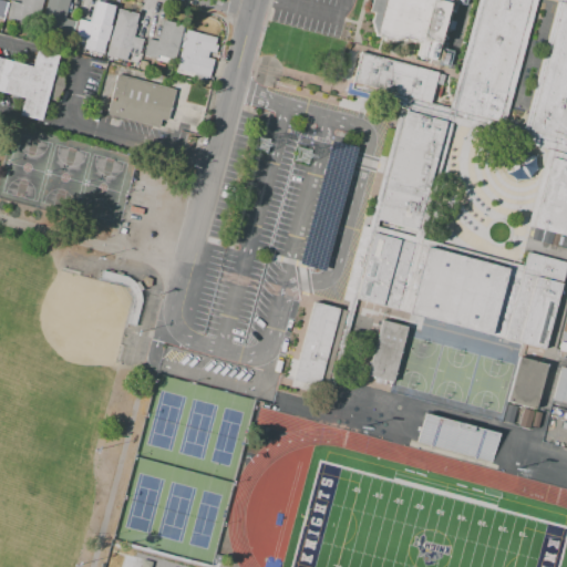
[(10,1),(6,18),(37,26),(42,0),(20,0),(20,4),(10,1)]
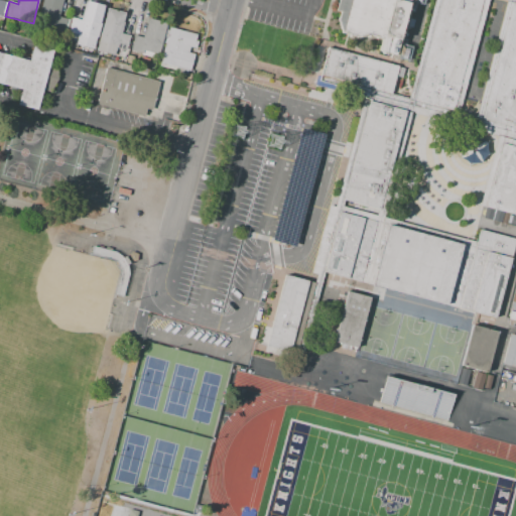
[(43,0),(62,0),(58,17),(70,19),(67,32),(45,28),(48,17),(40,15),(43,0)]
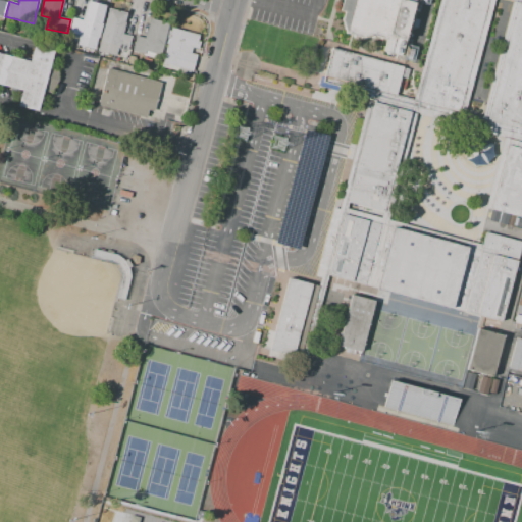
[(342,0),(337,18),(345,37),(364,42),(375,38),(386,41),(383,52),(402,58),(416,0),(342,0)]
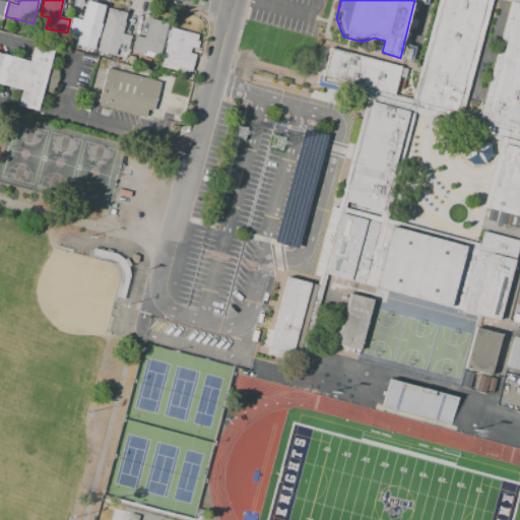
[(443,0),(415,104),(462,116),(493,0),(443,0)]
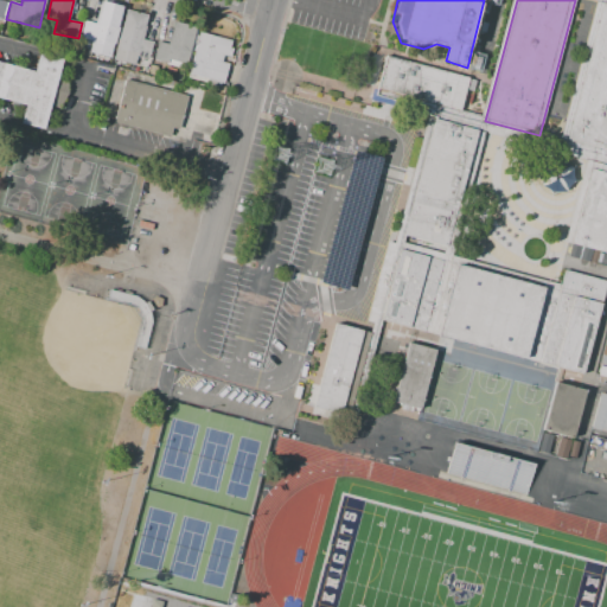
[(101,1),(122,6),(109,57),(78,50),(85,20),(96,24),(101,1)]
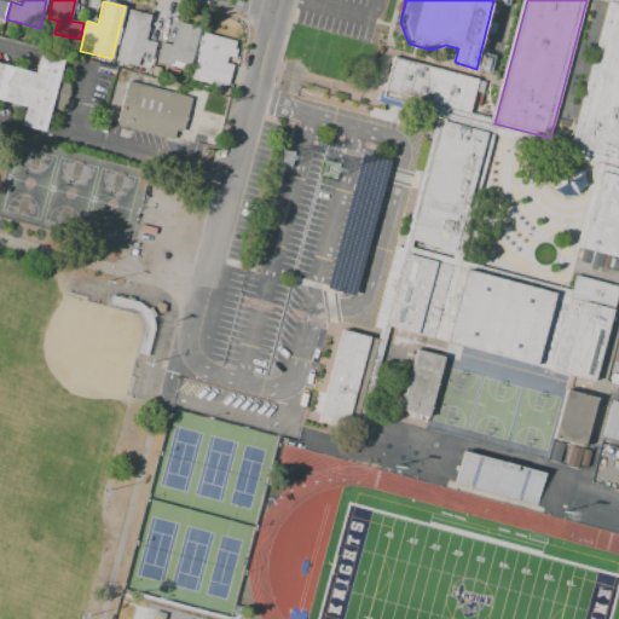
[(128,10),(151,16),(145,40),(155,42),(152,52),(155,52),(149,74),(134,70),(136,65),(115,61),(128,10)]
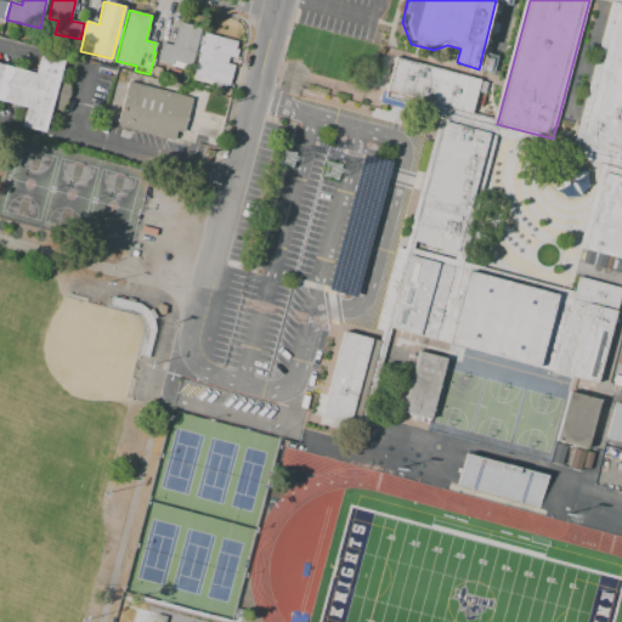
[(179,22),(201,28),(190,66),(173,61),(171,64),(157,61),(162,43),(173,45),(179,22)]
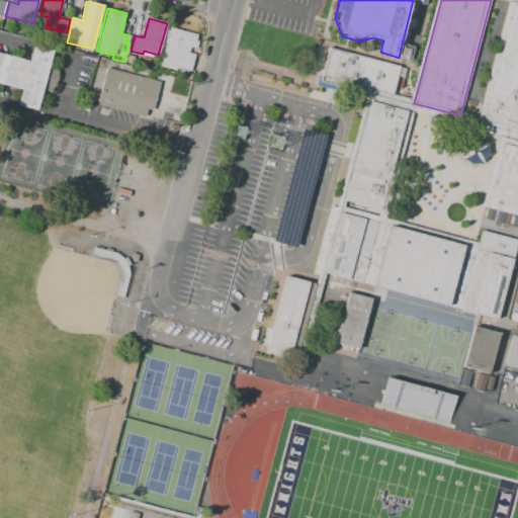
[(170,27),(197,35),(195,41),(198,41),(196,49),(190,48),(189,53),(195,54),(190,72),(187,71),(186,75),(159,67),(170,27)]
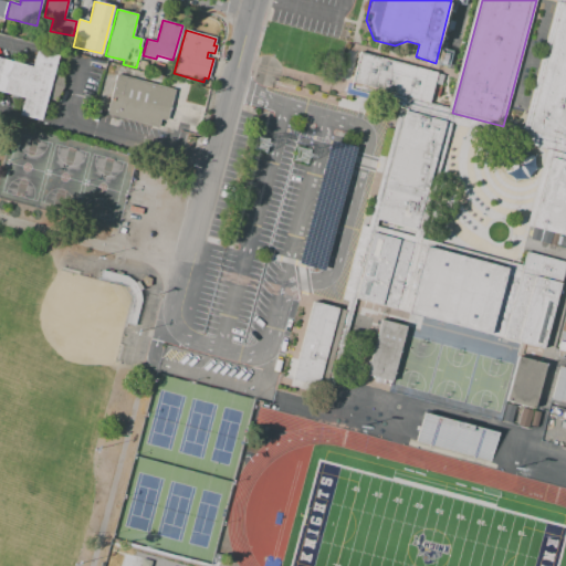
[(0,59),(0,91),(23,97),(19,115),(41,121),(58,56),(35,51),(31,67),(0,59)]
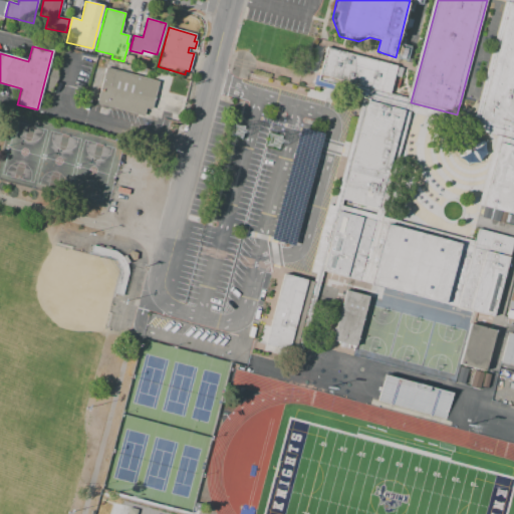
[(327,50),(319,80),(392,98),(399,67),(327,50)]
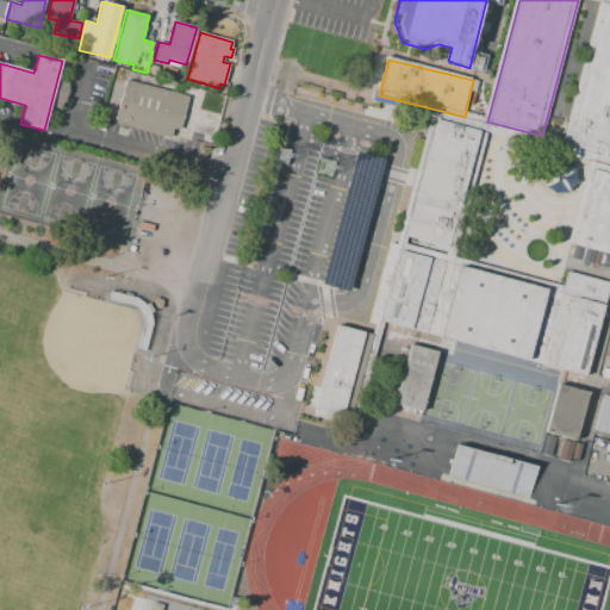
[(159,67),(156,78),(149,76),(151,64),(159,67)]
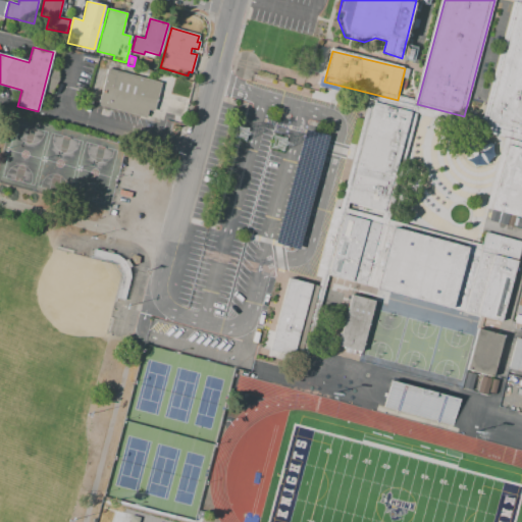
[(106,68),(161,83),(154,111),(148,109),(146,117),(97,104),(106,68)]
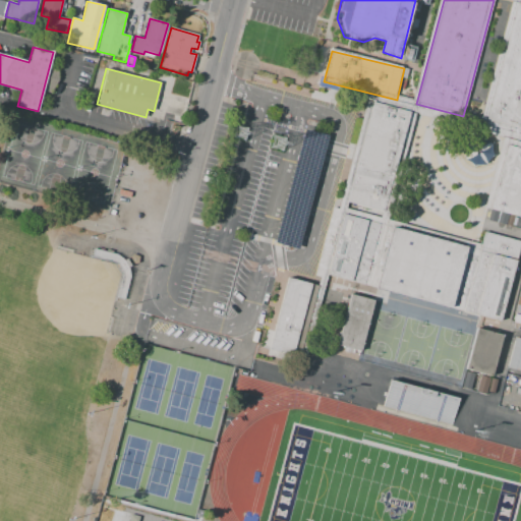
[(332,208),(314,274),(500,323),(520,241),(484,232),(480,245),(388,220),(415,114),(367,101),(338,210),(332,208)]
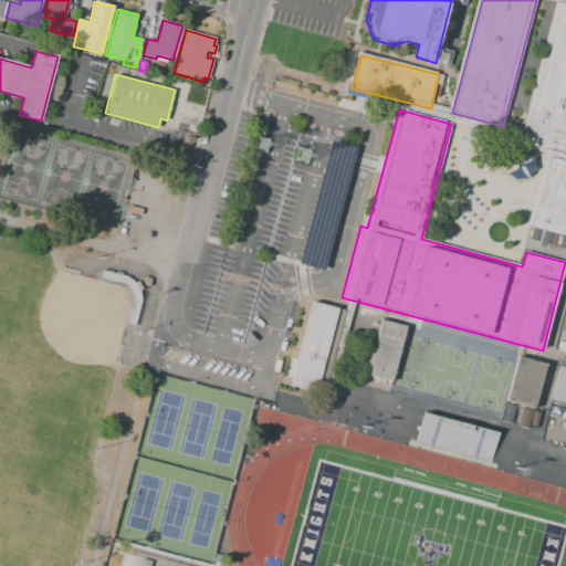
[(565,160),(552,157),(534,228),(565,236),(565,160)]
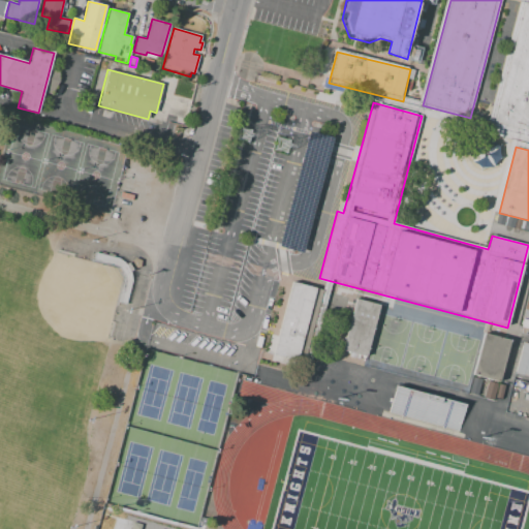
[(504,225),(494,223),(497,213),(506,216),(504,225)]
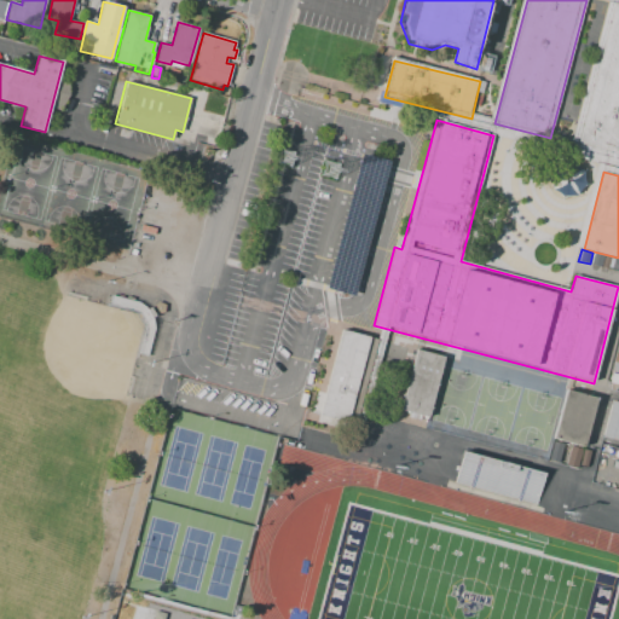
[(603,255),(601,267),(590,264),(593,253),(603,255)]
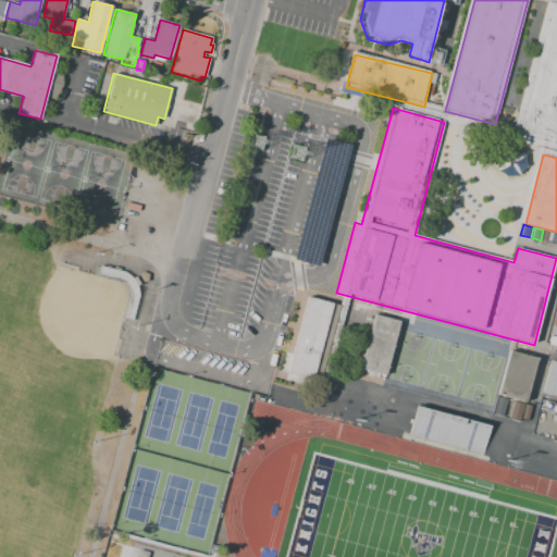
[(547,242),(541,240),(543,230),(551,232),(547,242)]
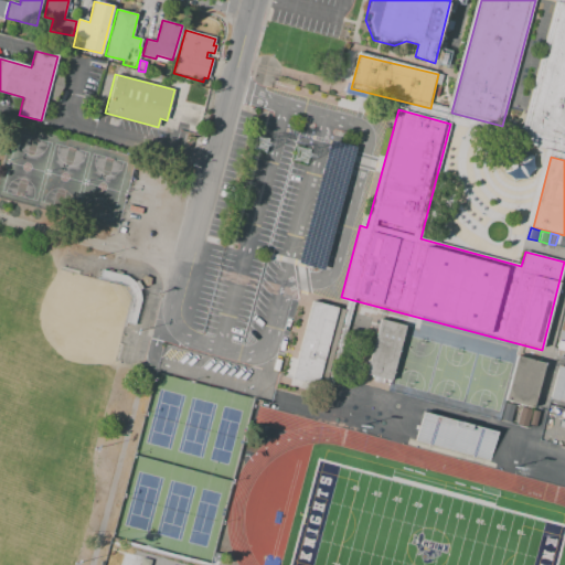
[(311,301),(290,380),(330,390),(350,312),(311,301)]
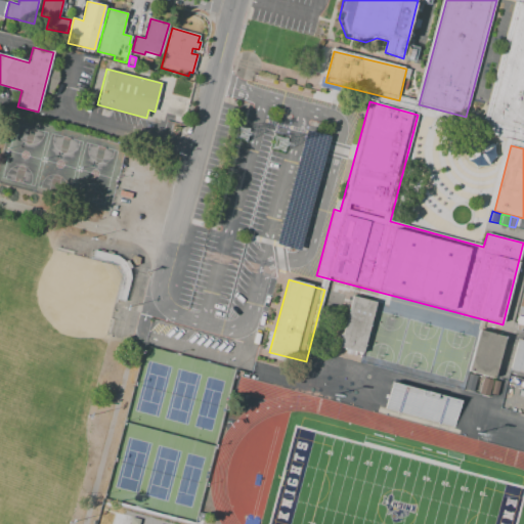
[(351,296),(338,344),(362,351),(377,303),(351,296)]
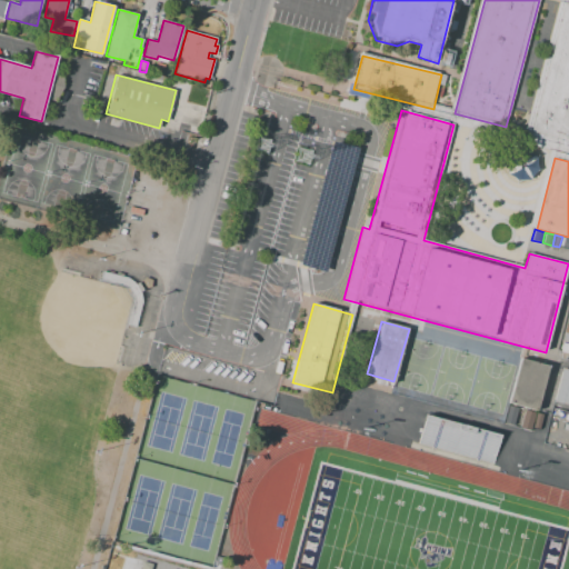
[(568,325),(563,323),(559,341),(562,342),(568,343),(568,325)]
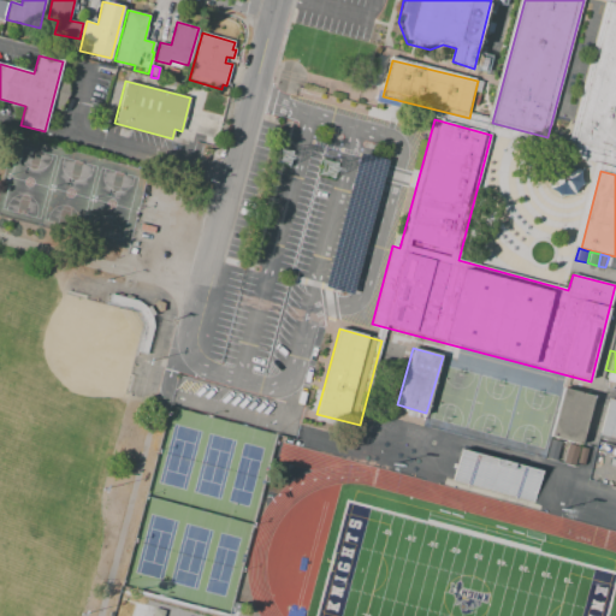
[(615,372),(609,371),(605,380),(615,383),(615,372)]
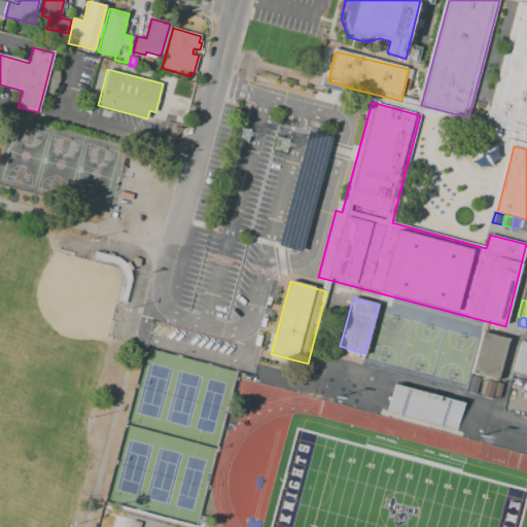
[(479,331),(468,373),(496,380),(507,339),(479,331)]
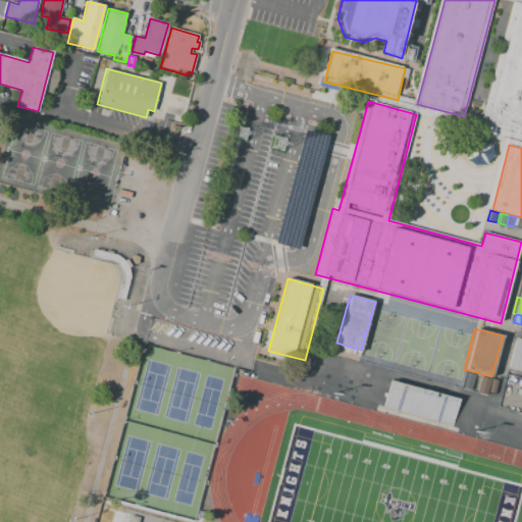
[(521,340),(514,337),(507,368),(521,372),(521,340)]
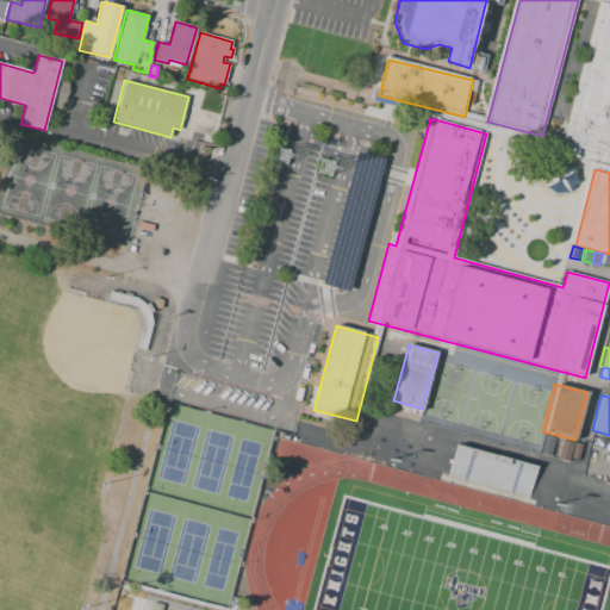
[(555,437),(551,456),(542,454),(547,435),(555,437)]
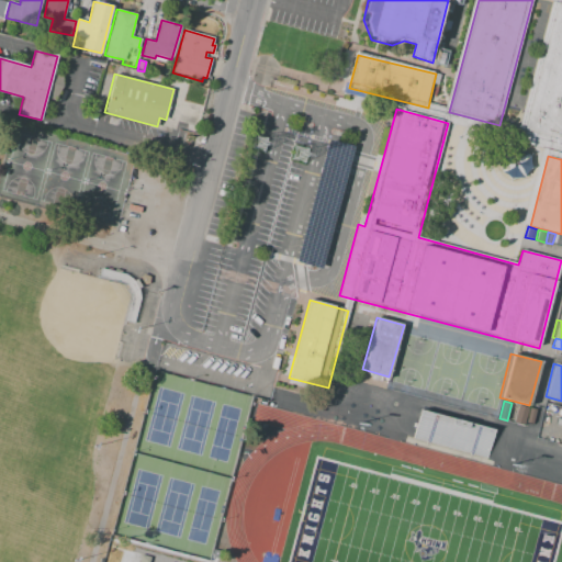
[(517,405),(528,407),(524,426),(512,423),(517,405)]
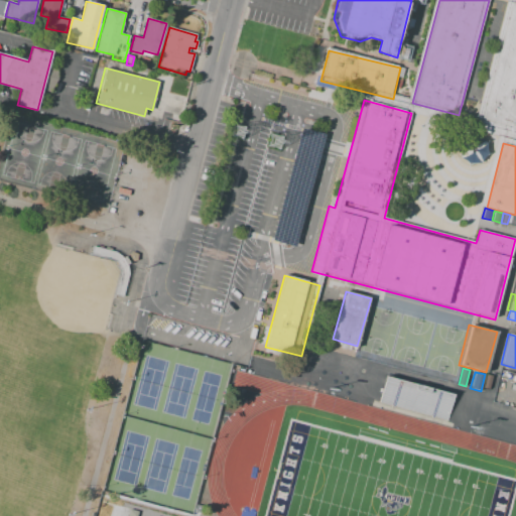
[(483,388),(486,375),(491,377),(488,389),(483,388)]
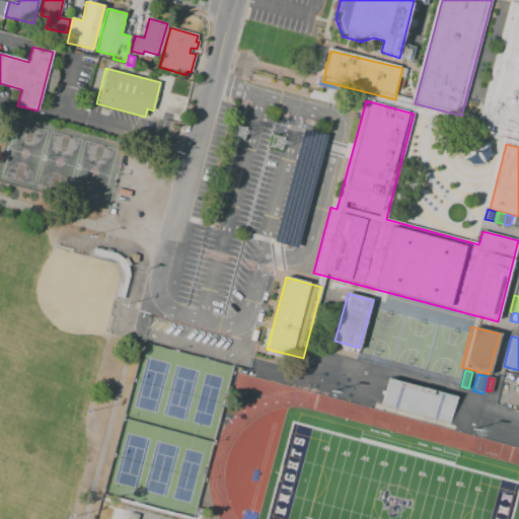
[(387,378),(456,395),(449,424),(380,405),(387,378)]
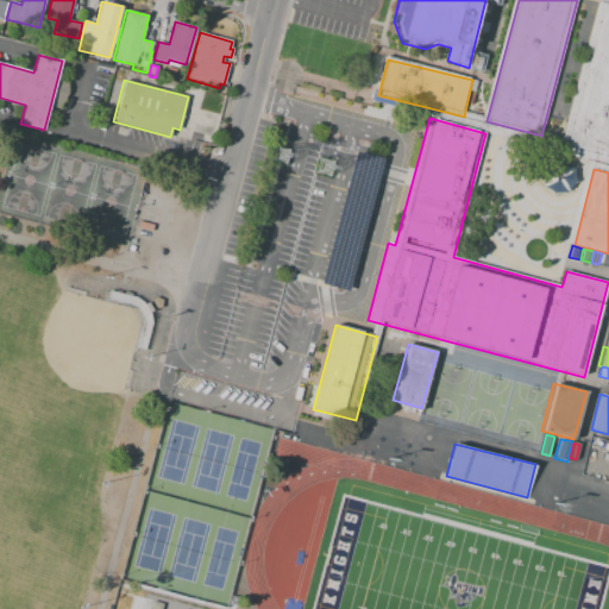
[(130,608),(135,596),(143,598),(139,608),(130,608)]
